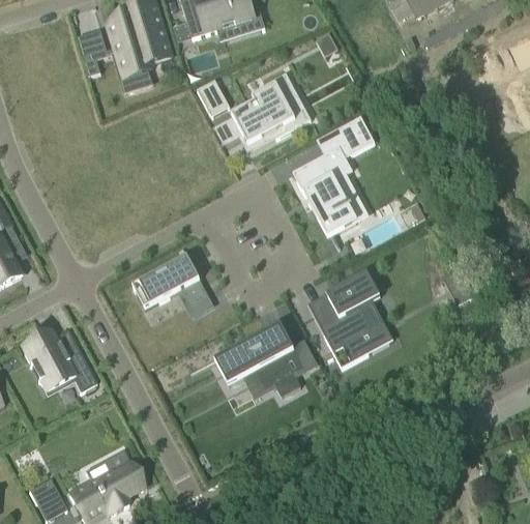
[(183,0),(180,1),(192,37),(222,28),(253,19),(248,4),(257,1),(257,0),(183,0)]
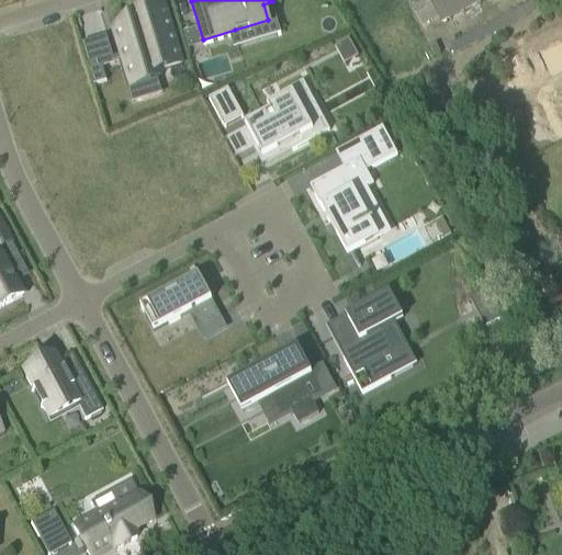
[(433,0),(442,18),(478,0),(433,0)]
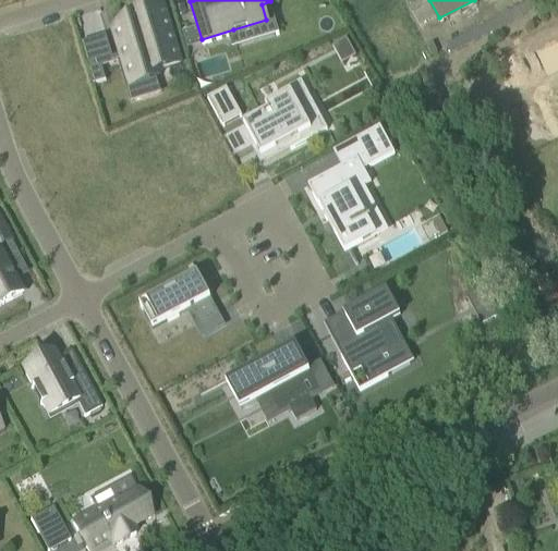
[(181,60),(164,2),(133,12),(134,17),(112,24),(130,82),(158,73),(157,68),(181,60)]
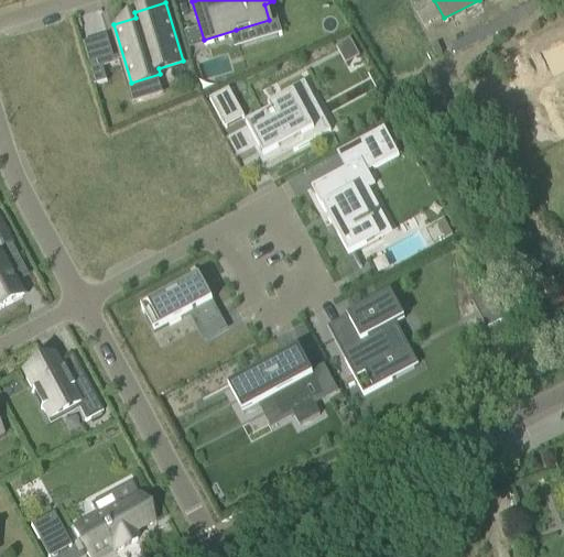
[(478,26),(484,34),(503,20),(498,12),(478,26)]
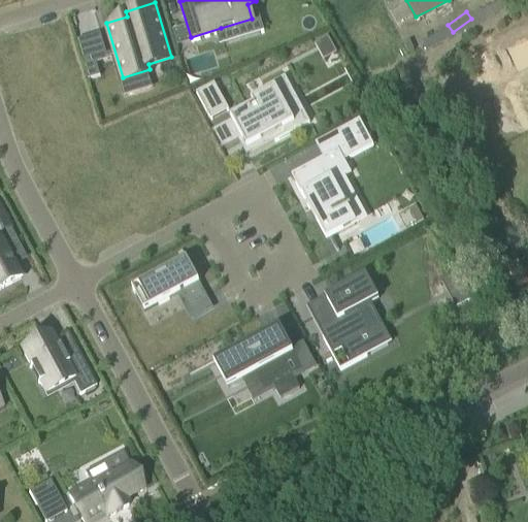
[(527,44),(485,65),(500,99),(527,86),(527,44)]
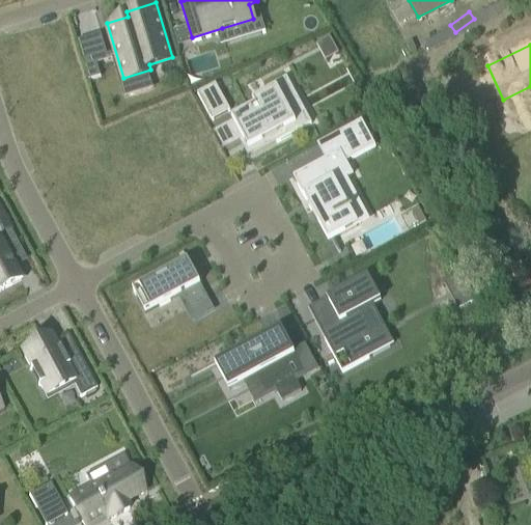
[(101,72),(96,59),(95,55),(95,54),(83,58),(88,76),(101,72)]
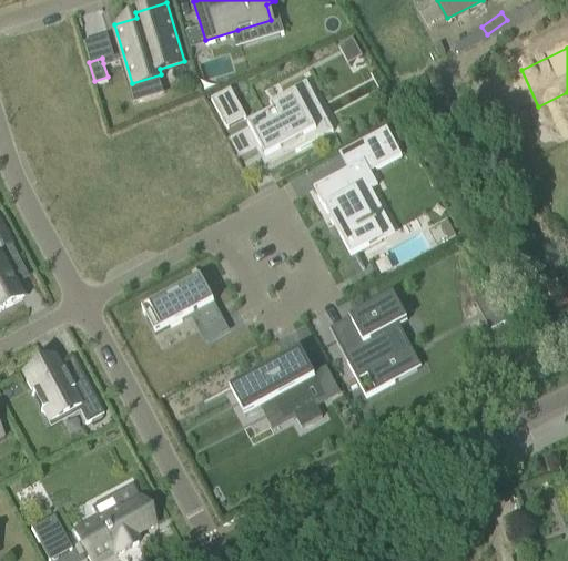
[(273,109),(247,122),(265,154),(304,134),(307,140),(295,146),(295,148),(333,128),(306,78),(283,90),(286,95),(270,103),(273,109)]
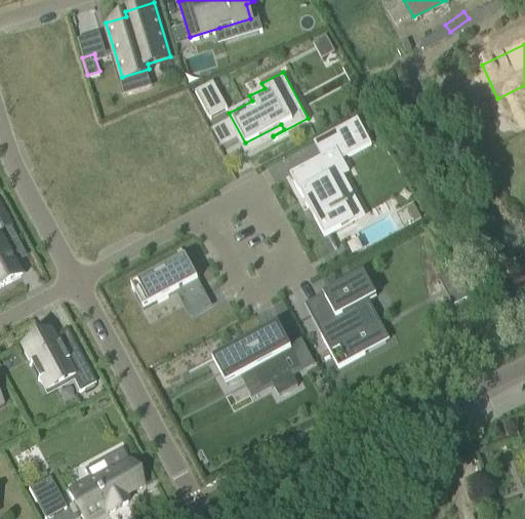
[(195,88),(209,115),(227,105),(213,79),(195,88)]
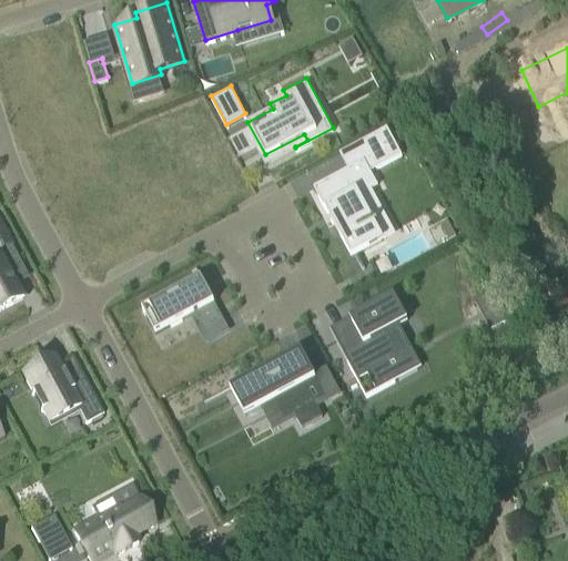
[(386,124),(361,138),(375,164),(401,150),(386,124)]
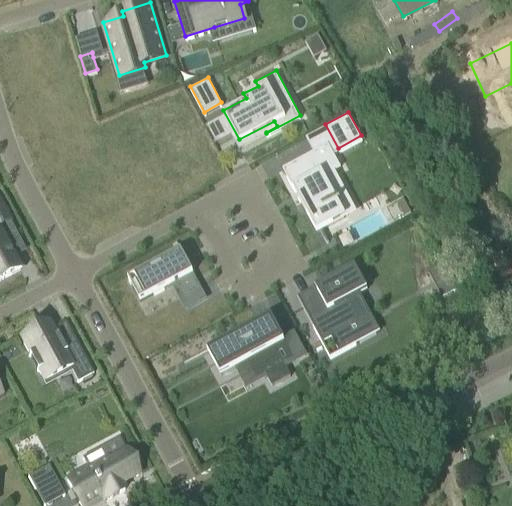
[(313,149),(282,165),(294,188),(297,194),(306,211),(316,229),(319,227),(321,226),(344,214),(336,199),(340,198),(338,195),(335,197),(322,174),(334,167),(340,164),(333,151),(328,141),(313,149)]
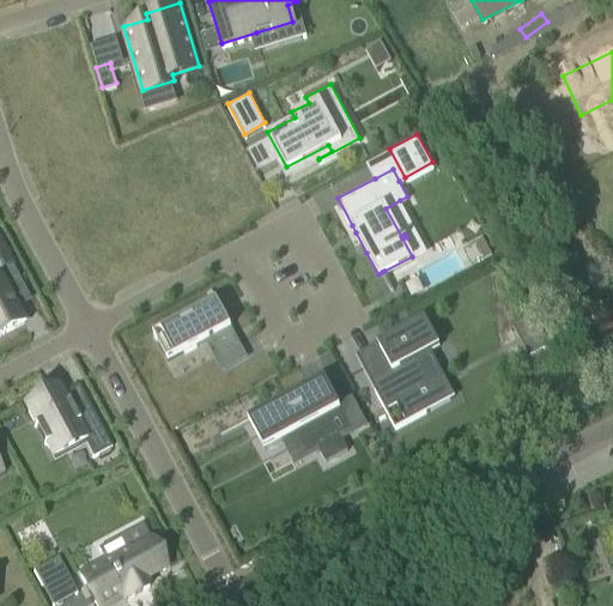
[(483,235),(474,240),(483,255),(492,250),(483,235)]
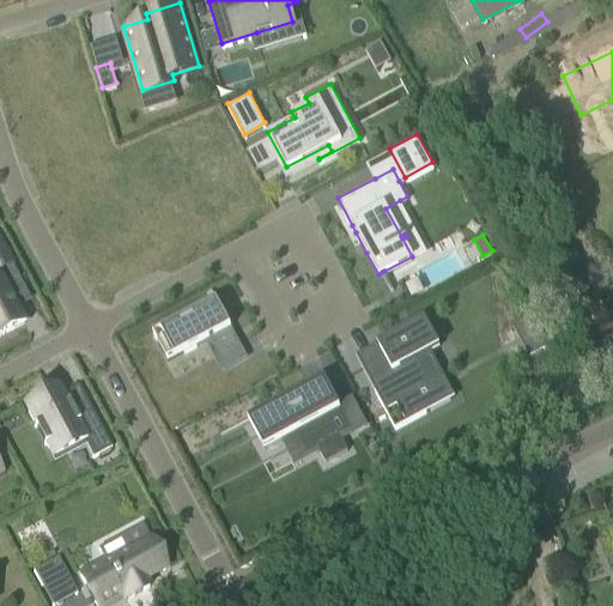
[(0,238),(0,265),(11,260),(0,238)]
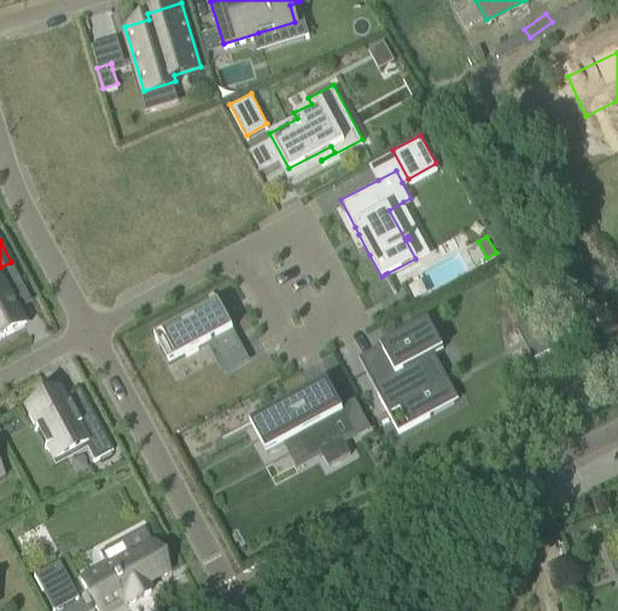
[(0,333),(24,321),(12,300),(10,294),(9,291),(0,277),(0,333)]
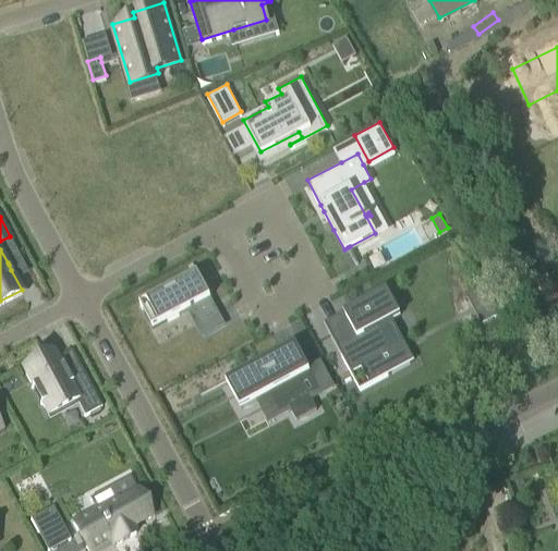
[(197,269),(140,301),(153,325),(186,307),(191,304),(198,318),(218,308),(209,294),(197,271),(197,269)]
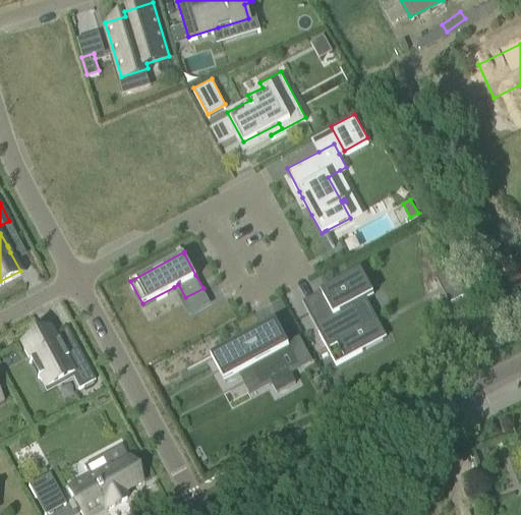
[(317,328),(327,345),(337,340),(345,354),(361,346),(361,345),(386,333),(377,317),(362,324),(351,303),(373,291),(360,268),(320,289),(324,296),(305,306),(317,328)]
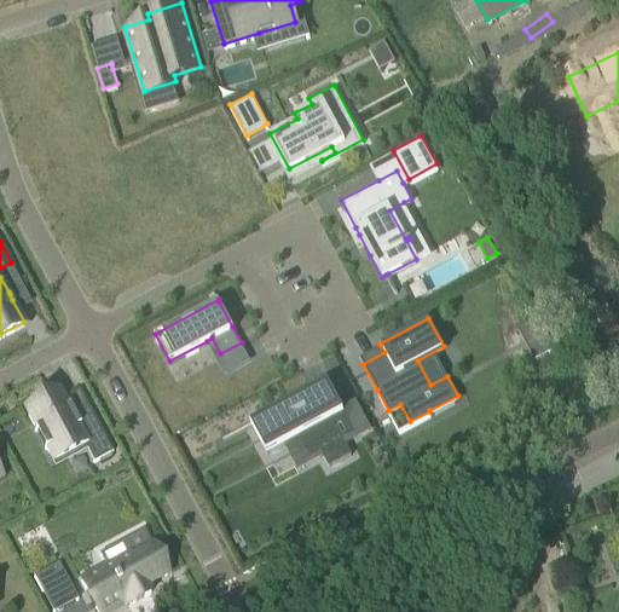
[(545,335),(528,345),(534,354),(551,346),(545,335)]
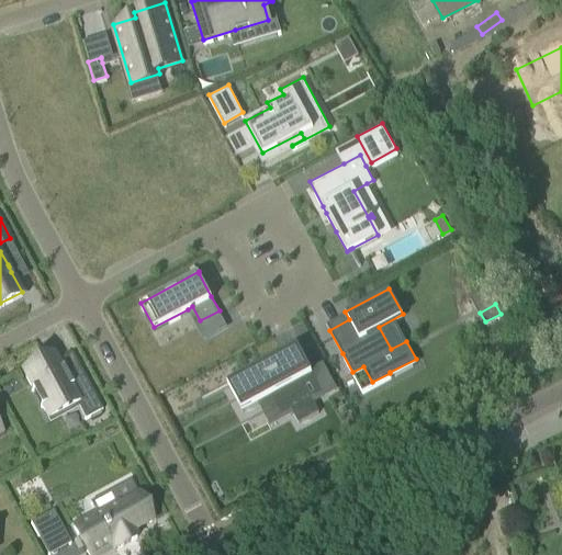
[(288,325),(301,348),(313,340),(300,317),(288,325)]
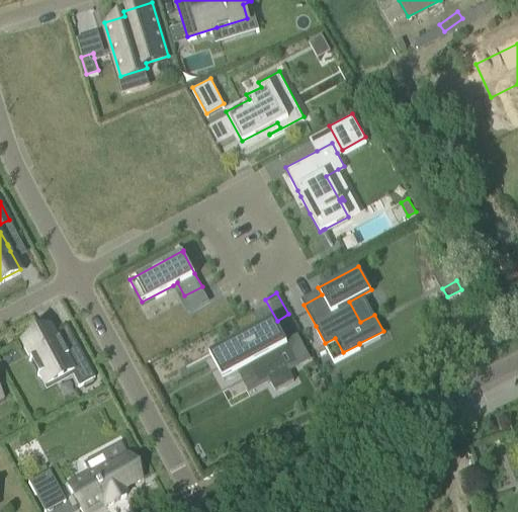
[(261,323),(209,351),(223,375),(250,361),(259,379),(268,374),(275,388),(293,377),(286,364),(296,359),(284,337),(283,335),(273,317),(261,323)]
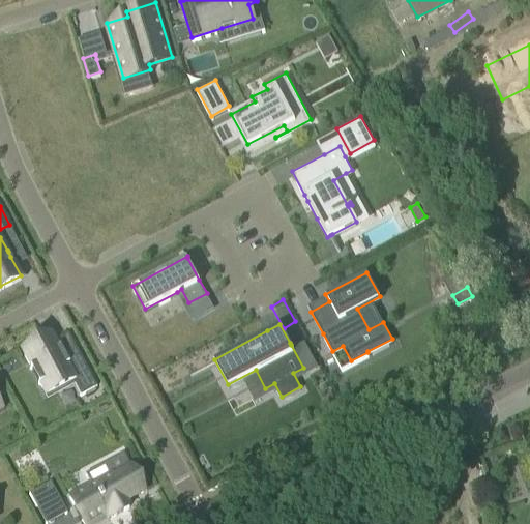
[(29,364),(30,366),(32,365),(39,378),(37,379),(38,381),(40,380),(41,382),(42,382),(47,390),(66,380),(66,381),(88,370),(67,330),(46,342),(41,335),(21,345),(31,364),(29,364)]
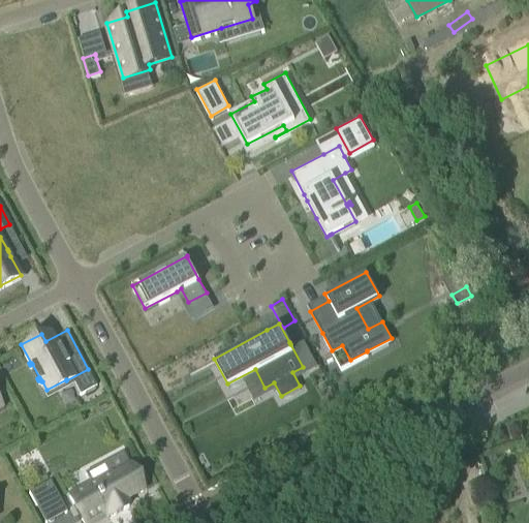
[(117,447),(98,460),(104,469),(123,456),(117,447)]
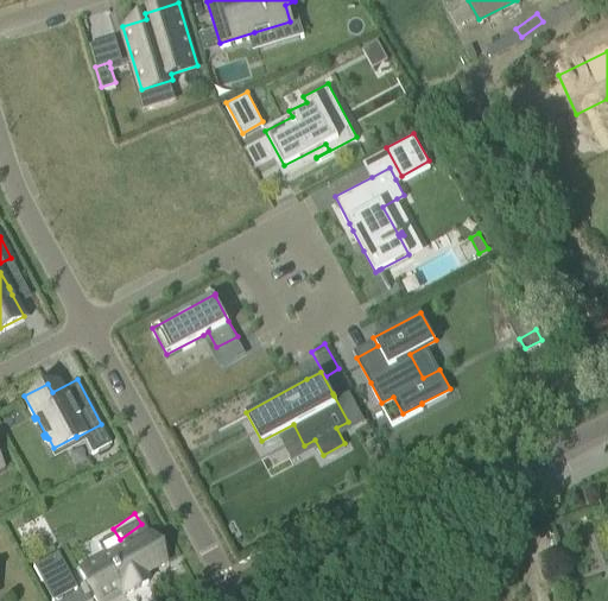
[(164,560),(149,532),(128,544),(127,541),(78,565),(97,600),(122,587),(125,590),(147,579),(144,571),(164,560)]
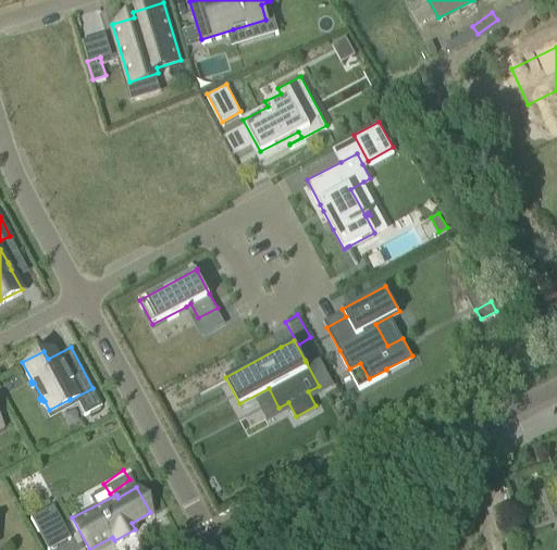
[(29,514),(37,527),(59,515),(52,502),(29,514)]
